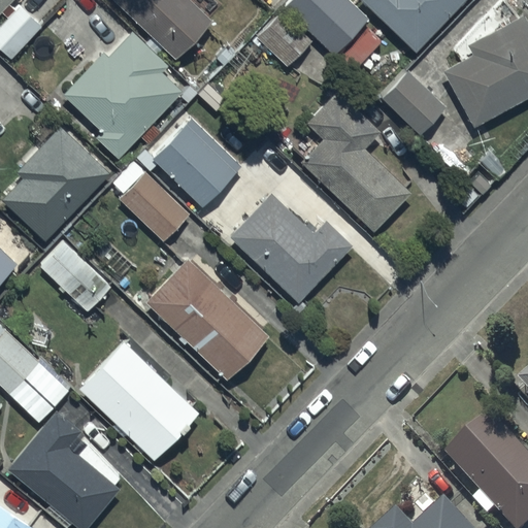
[(0,0),(0,12),(11,0),(0,0)]
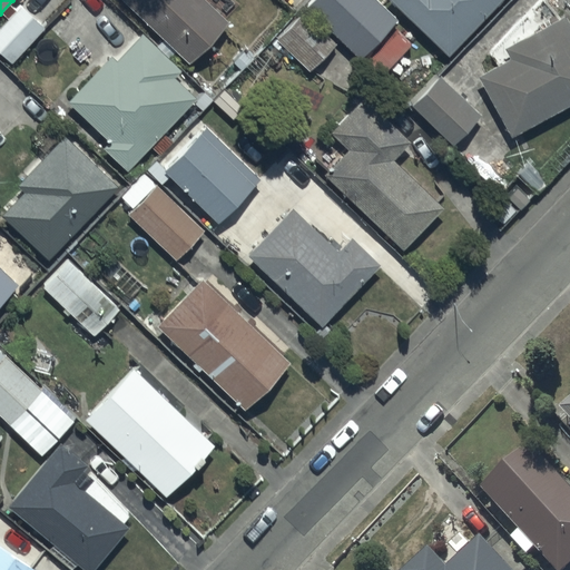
[(203,0),(119,0),(187,66),(228,25),(203,0)]
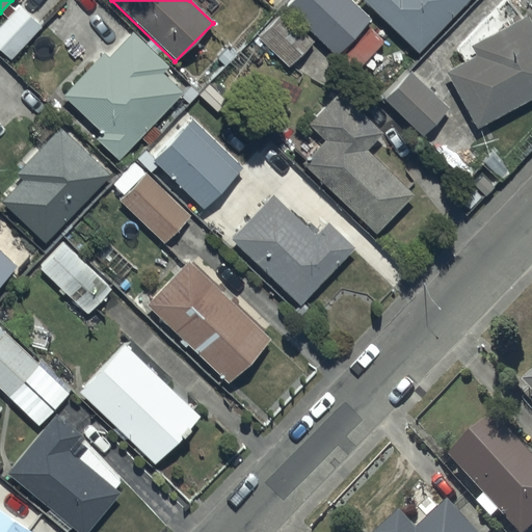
[(358,0),(417,53),(464,0),(358,0)]
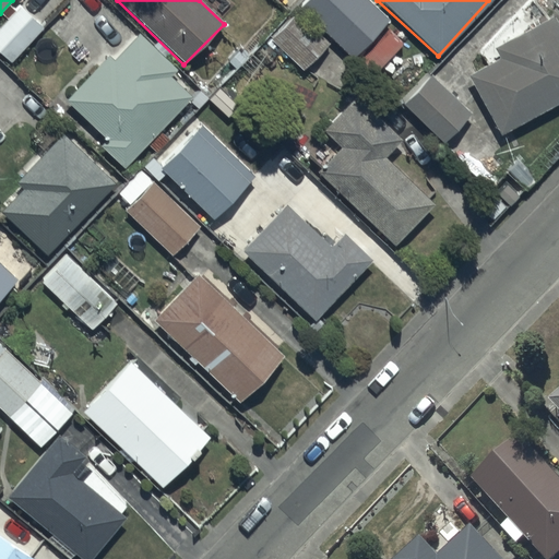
[(42,28),(20,8),(0,28),(0,54),(9,63),(42,28)]
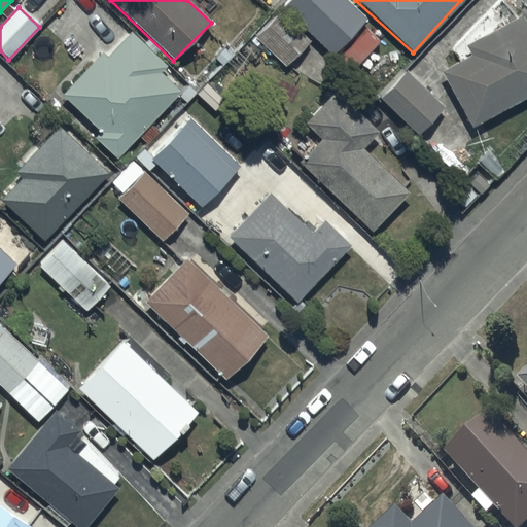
[(277,11),(253,37),(286,66),(310,39),(277,11)]
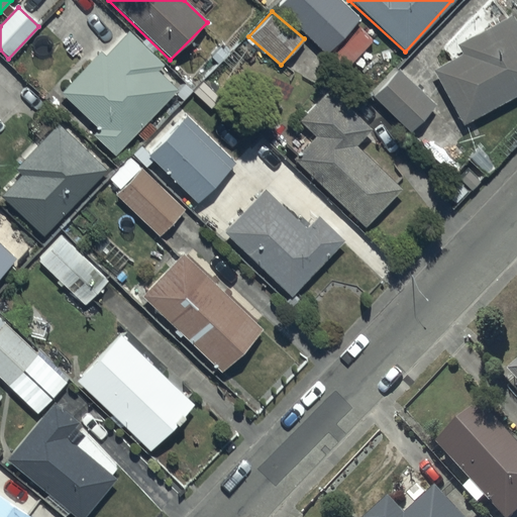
[(516,96),(516,29),(511,18),(457,45),(462,56),(433,71),(461,125),(516,96)]
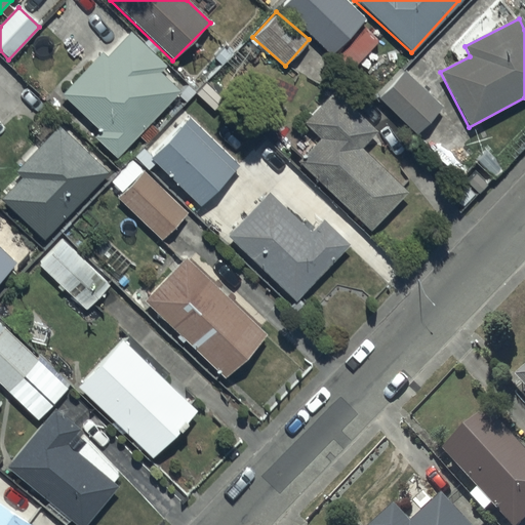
[(106,56),(102,52),(62,94),(98,130),(93,135),(116,158),(179,91),(159,73),(165,66),(129,32),(106,56)]
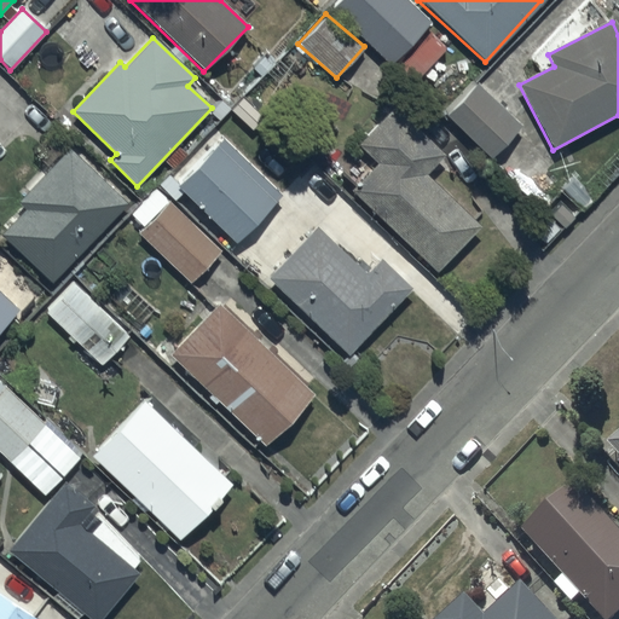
[(520,128),(475,85),(445,116),(489,160),(520,128)]
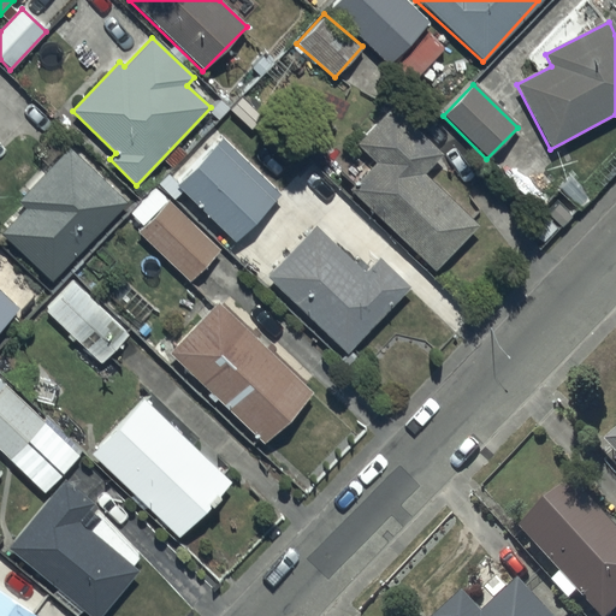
[(355,146),(374,163),(347,191),(433,273),(477,226),(422,175),(442,154),(391,107),(355,146)]
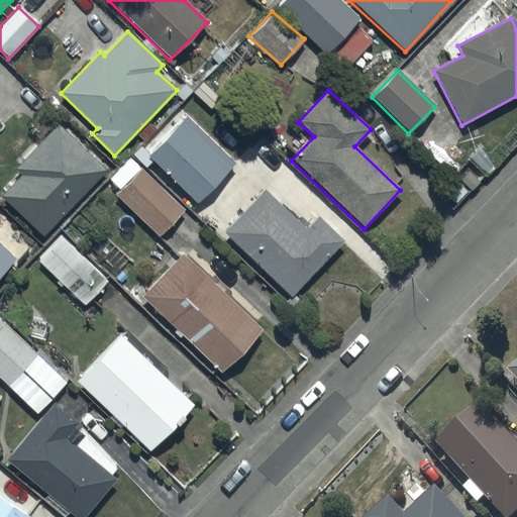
[(235,163),(186,116),(148,157),(197,203),(235,163)]
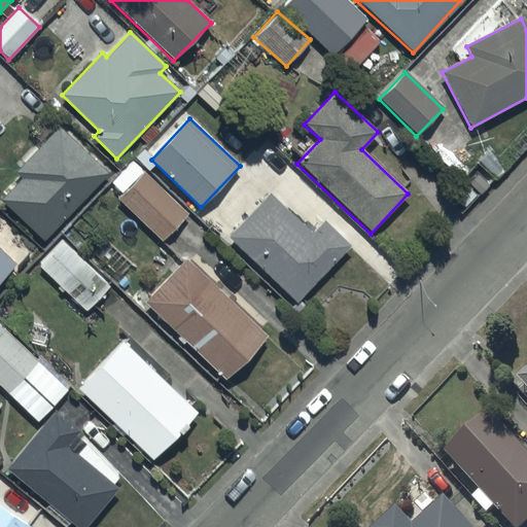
[(107,173),(59,127),(14,173),(21,179),(0,201),(42,241),(107,173)]
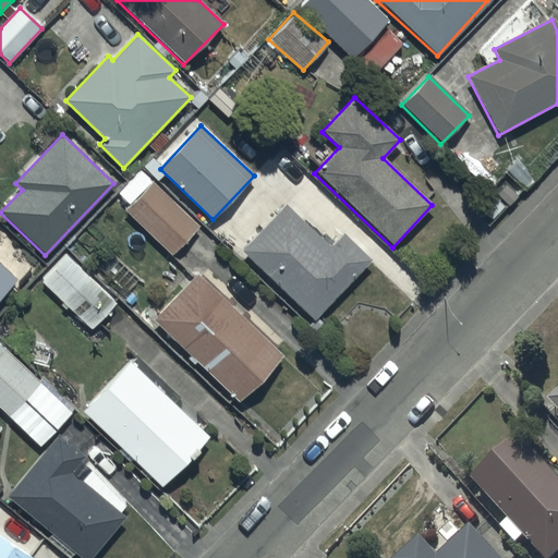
[(199,226),(152,181),(123,210),(170,256),(199,226)]
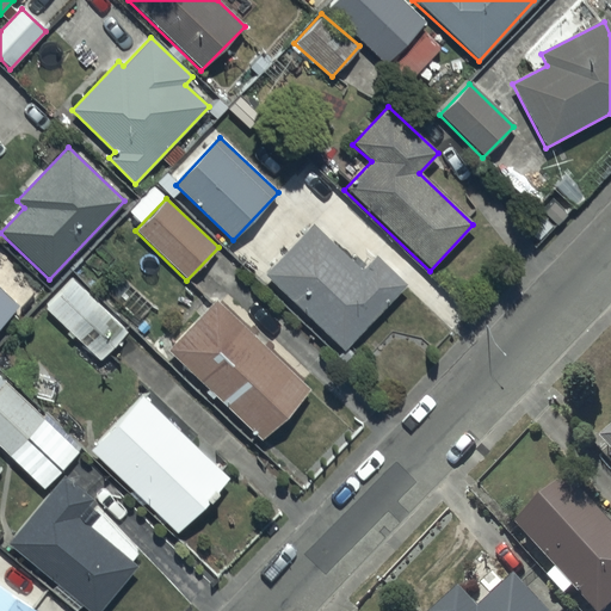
[(358,272),(313,224),(261,275),(340,351),(406,287),(375,255),(358,272)]
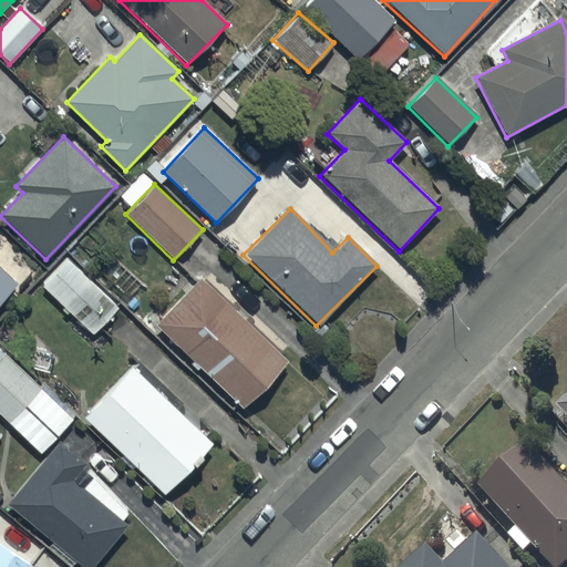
[(119,307),(68,259),(40,287),(92,336),(119,307)]
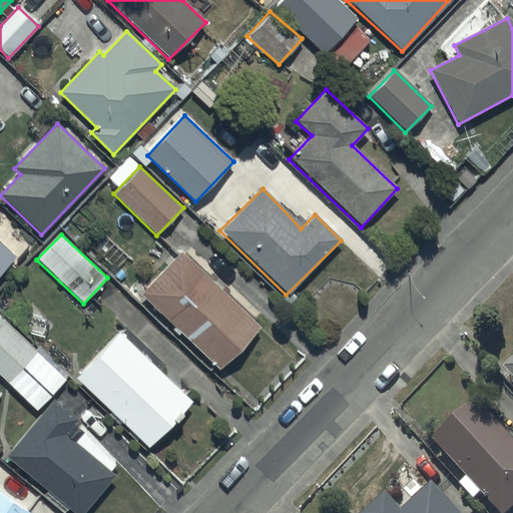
[(0,276),(17,259),(0,242),(0,276)]
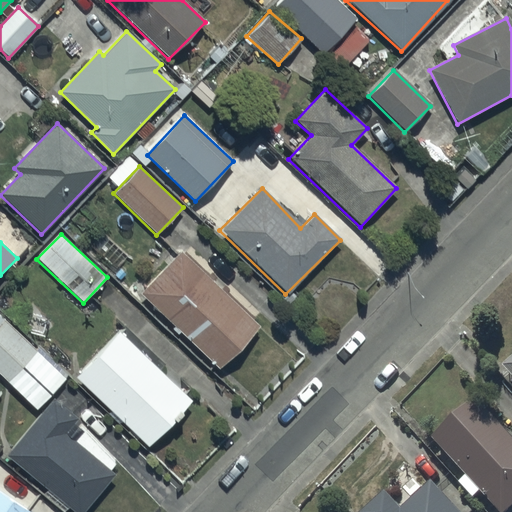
[(259,327),(180,252),(139,294),(219,370),(259,327)]
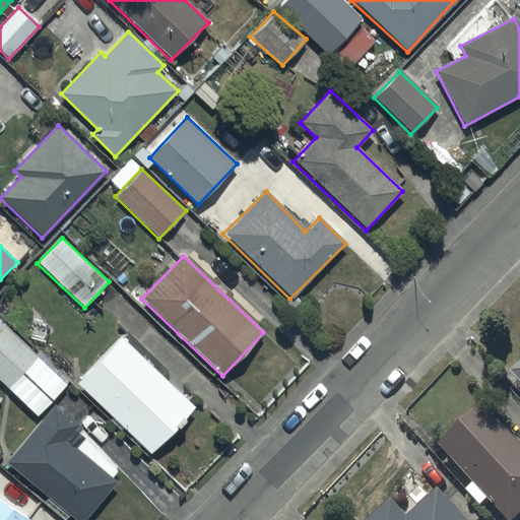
[(0,380),(8,388),(38,355),(0,321),(0,380)]
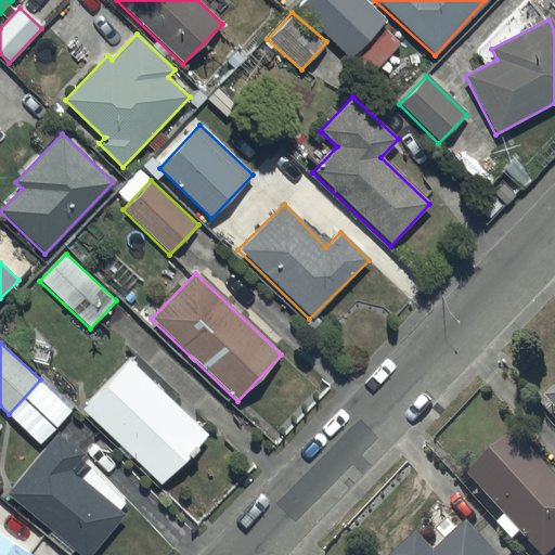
[(207,436),(127,361),(81,410),(160,485),(207,436)]
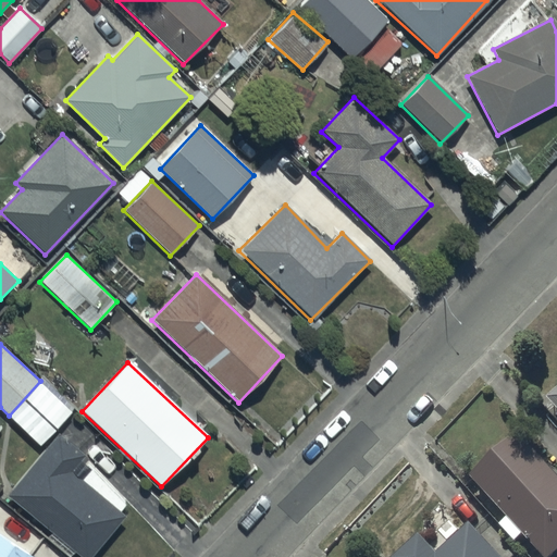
[(556,468),(519,426),(472,471),(509,511),(499,520),(516,539),(525,530),(549,556),(556,548),(556,468)]
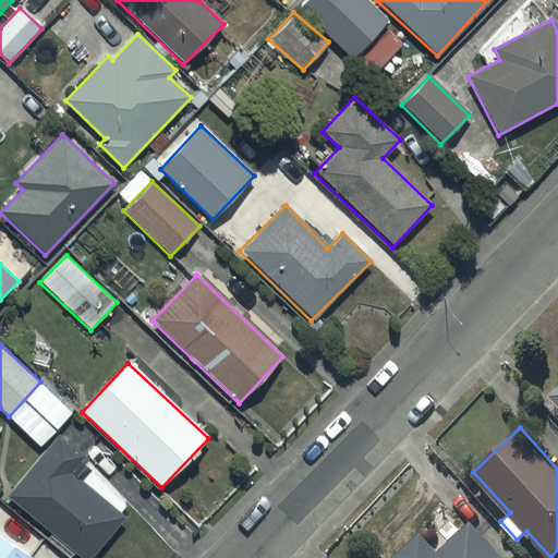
[(86,458),(58,434),(4,497),(76,557),(94,557),(125,521),(72,475),(86,458)]
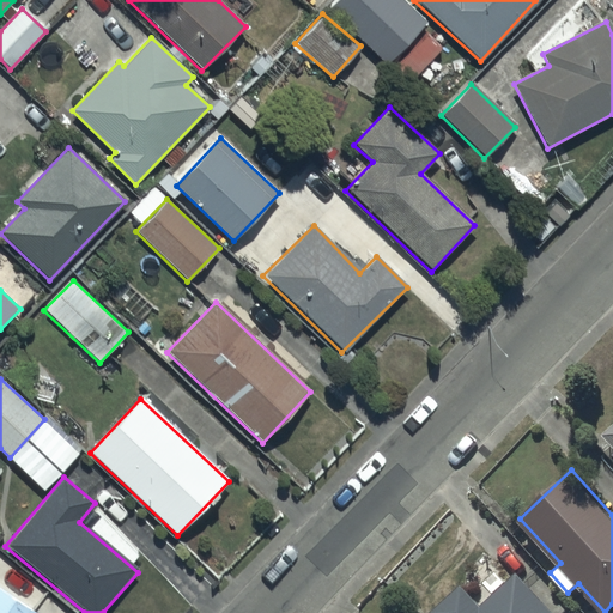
[(463,582),(429,612),(558,612),(519,569),(483,602),(463,582)]
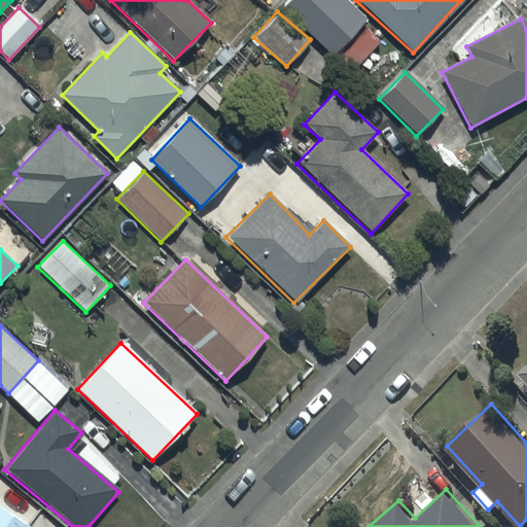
[(27,526),(0,507),(0,526),(27,526)]
